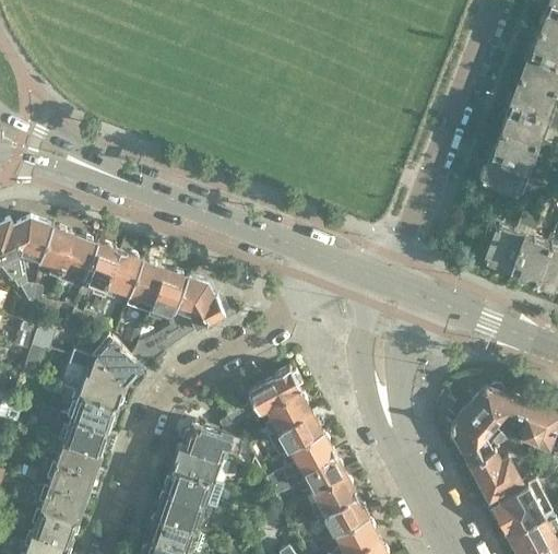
[(557,7),(550,4),(542,28),(557,35),(557,7)]
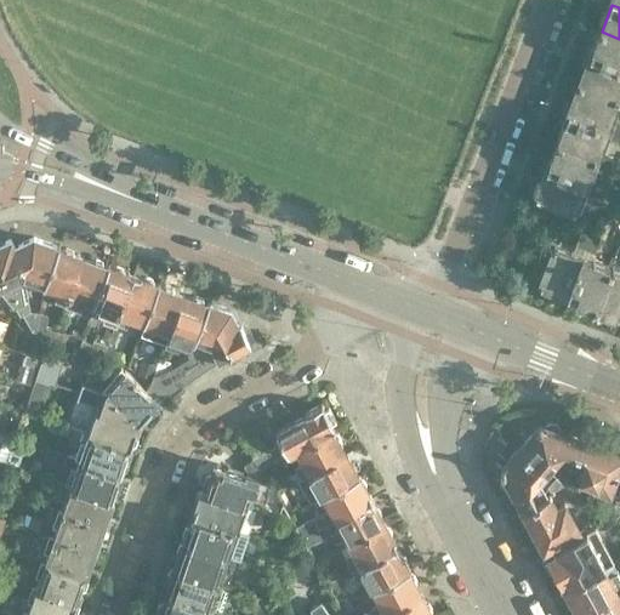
[(619,39),(602,32),(591,61),(619,72),(619,39)]
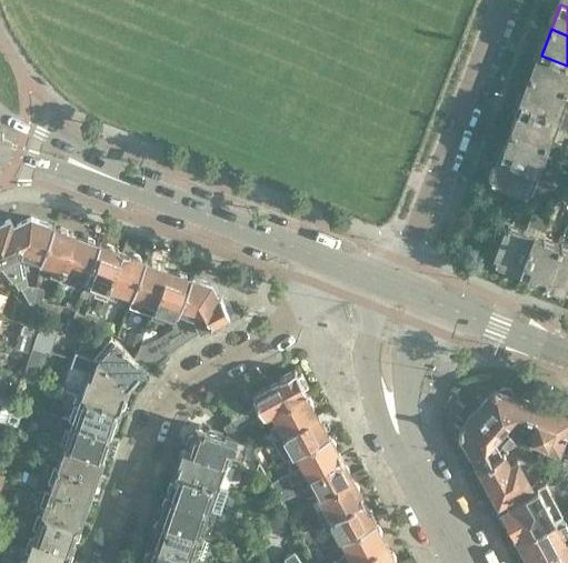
[(567,66),(541,56),(531,81),(567,96),(567,66)]
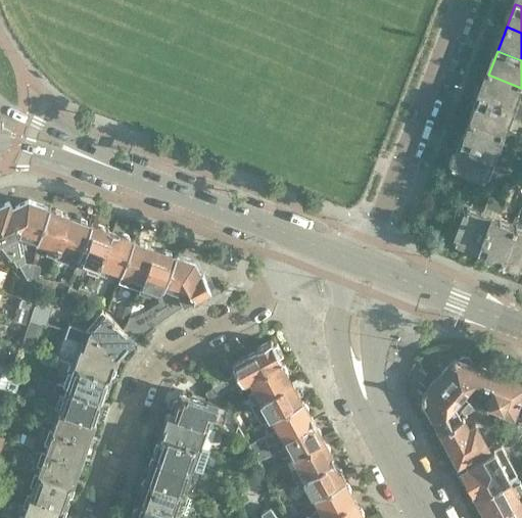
[(521,88),(488,75),(479,98),(514,111),(518,113),(521,114),(521,105),(517,103),(521,91),(521,88)]
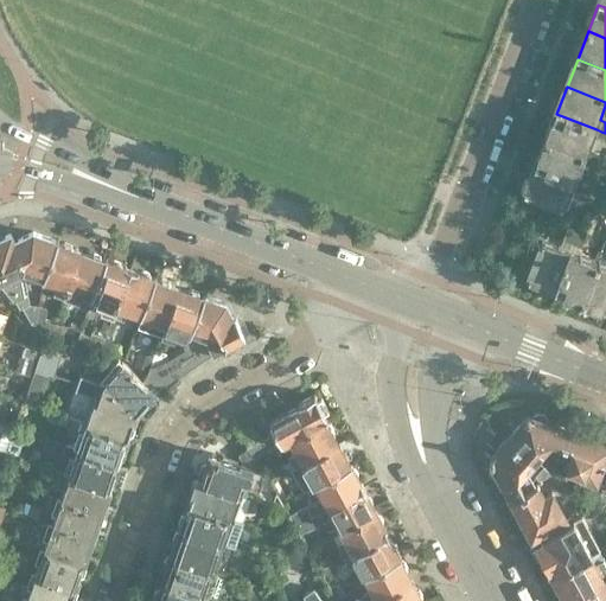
[(556,114),(546,141),(586,157),(597,129),(556,114)]
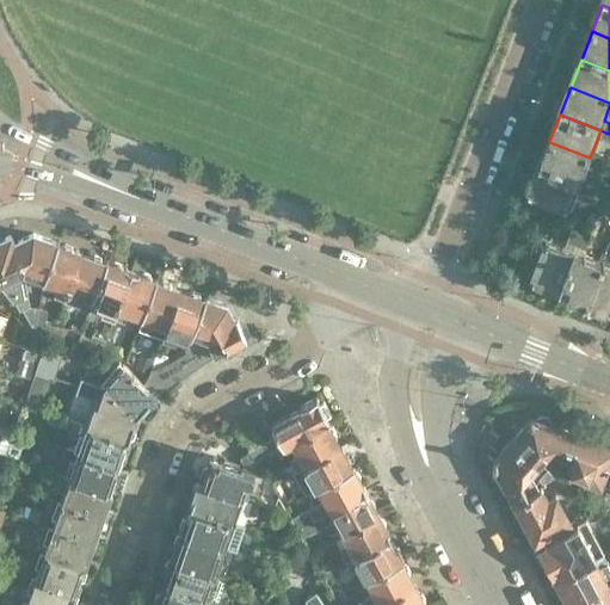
[(549,142),(542,161),(538,170),(578,186),(579,186),(581,181),(583,176),(590,158),(549,142)]
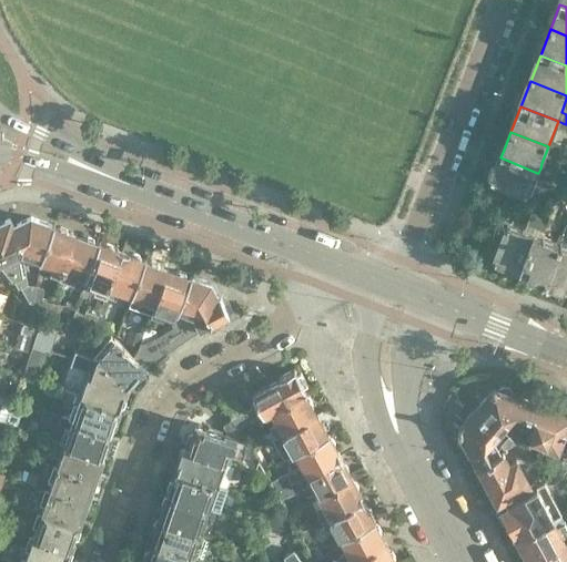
[(555,180),(538,173),(537,173),(500,157),(490,183),(527,197),(534,180),(552,187),(555,180)]
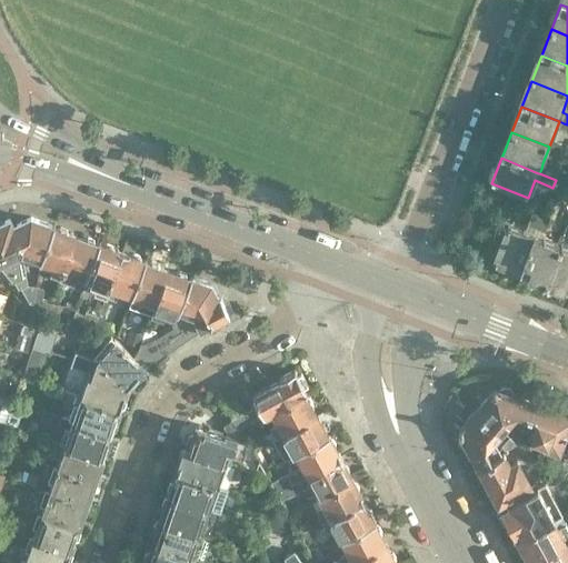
[(556,180),(560,170),(546,164),(541,174),(556,180)]
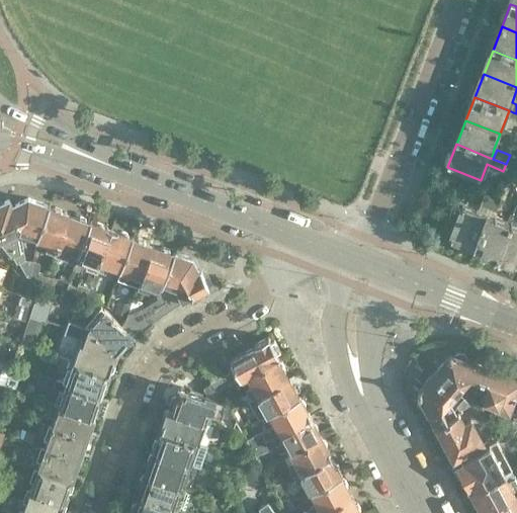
[(466,179),(463,186),(478,192),(480,184),(466,179)]
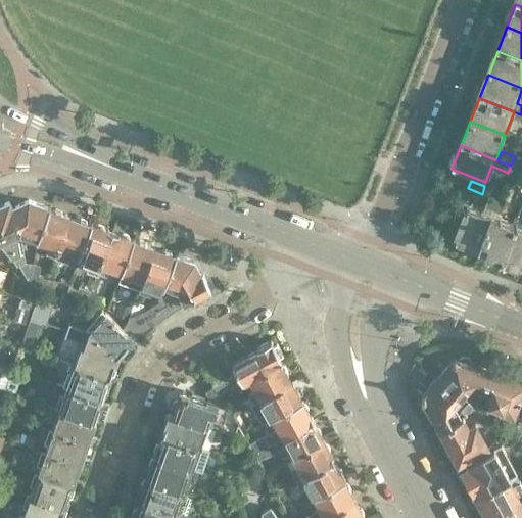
[(462,196),(465,189),(456,186),(454,193),(462,196)]
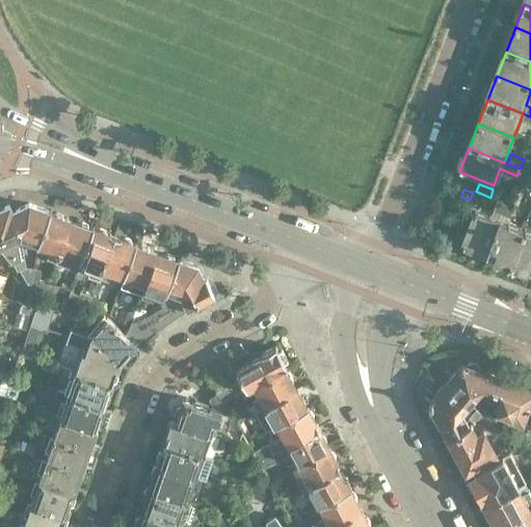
[(506,206),(498,203),(494,214),(502,217),(506,206)]
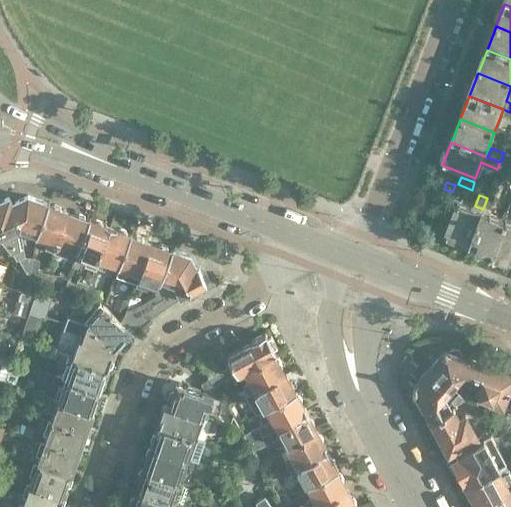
[(495,201),(487,198),(483,209),(491,212),(495,201)]
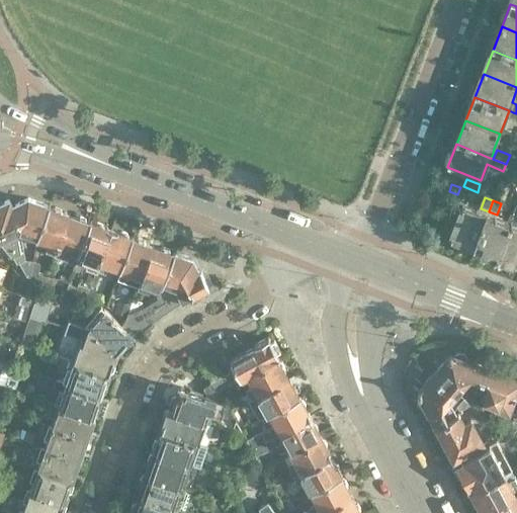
[(29,202),(13,210),(22,232),(39,238),(50,210),(29,202)]
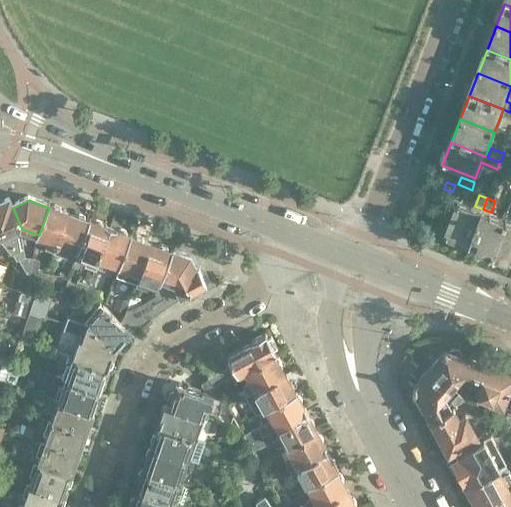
[(0,247),(9,259),(13,258),(16,264),(19,263),(24,257),(23,253),(20,233),(22,229),(13,208),(10,202),(0,206),(0,247)]
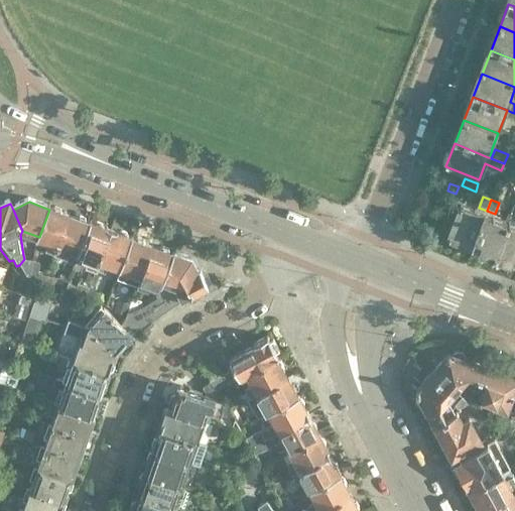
[(448,240),(472,249),(486,214),(476,211),(476,213),(461,207),(448,240)]
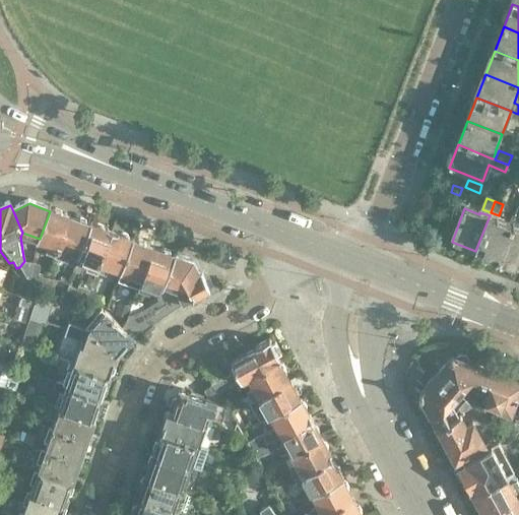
[(40,239),(38,245),(50,249),(47,256),(55,259),(55,257),(57,253),(57,252),(64,234),(70,218),(64,216),(63,214),(58,212),(56,213),(50,211),(40,239)]
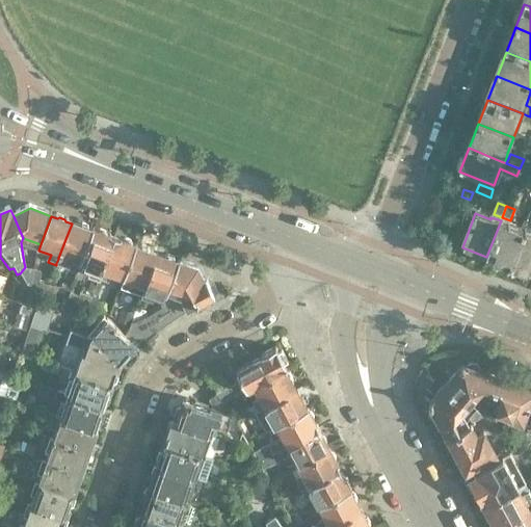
[(501,220),(486,257),(510,266),(524,231),(501,221),(501,220)]
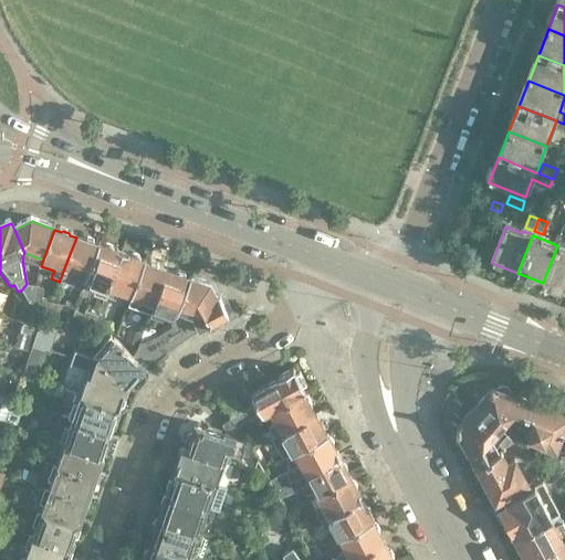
[(62,275),(60,280),(67,283),(75,286),(85,289),(87,282),(90,276),(93,267),(97,254),(101,246),(97,245),(96,245),(96,244),(95,243),(94,242),(91,241),(90,242),(89,242),(84,241),(76,238),(70,254),(62,274),(62,275)]
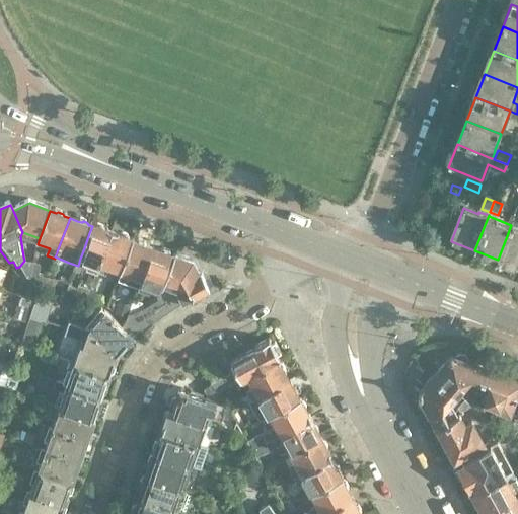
[(517,227),(511,225),(498,260),(517,267),(517,227)]
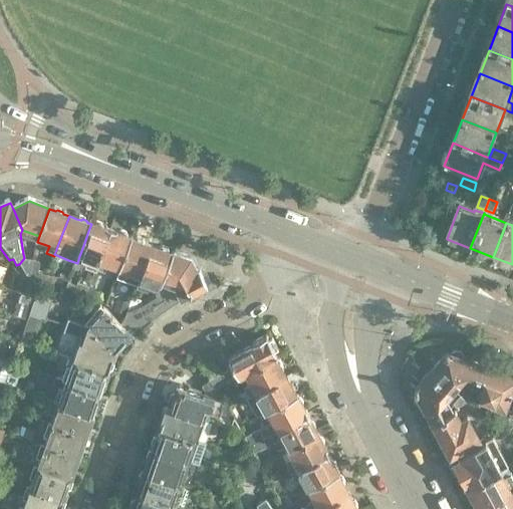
[(79,256),(77,263),(88,268),(96,271),(98,266),(98,264),(105,245),(111,232),(104,229),(103,228),(102,227),(100,226),(98,225),(96,225),(95,226),(91,224),(88,231),(84,243),(81,251),(79,256)]
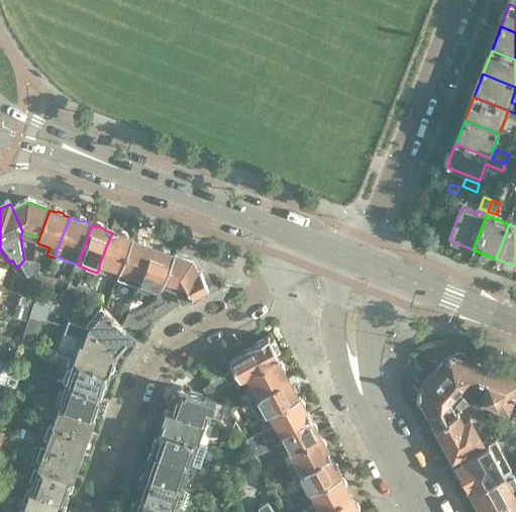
[(99,268),(97,273),(101,274),(111,279),(118,281),(120,274),(124,265),(127,257),(130,249),(131,245),(133,241),(131,240),(129,239),(128,238),(127,237),(125,236),(124,236),(122,236),(120,236),(119,235),(115,234),(112,233),(106,246),(99,266),(99,268)]
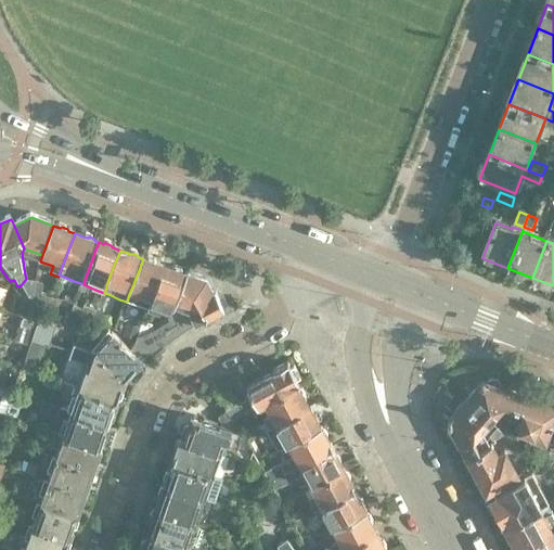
[(129,294),(127,302),(149,310),(152,303),(165,267),(157,264),(156,261),(152,260),(149,261),(143,259),(141,264),(140,268),(137,276),(133,284),(129,294)]
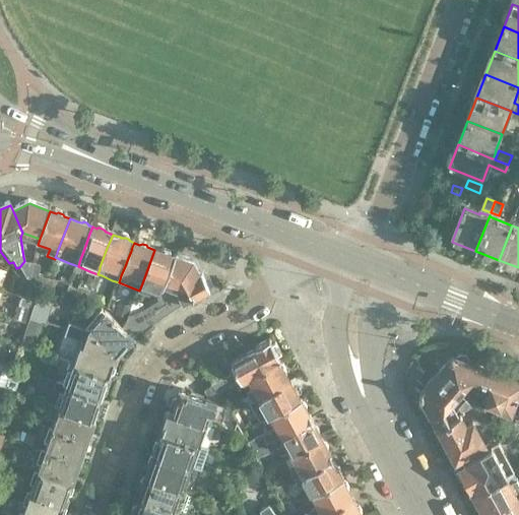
[(142,283),(139,291),(150,295),(159,299),(161,299),(164,292),(165,290),(176,258),(173,257),(172,255),(168,253),(165,254),(154,250),(142,283)]
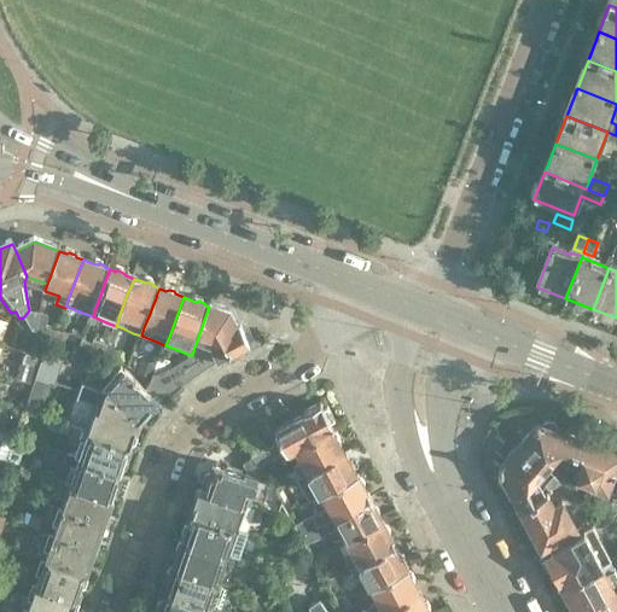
[(151,385),(167,397),(217,365),(251,349),(242,331),(239,332),(230,314),(209,307),(196,344),(195,347),(192,355),(190,355),(188,356),(172,365),(161,360),(156,373),(151,385)]
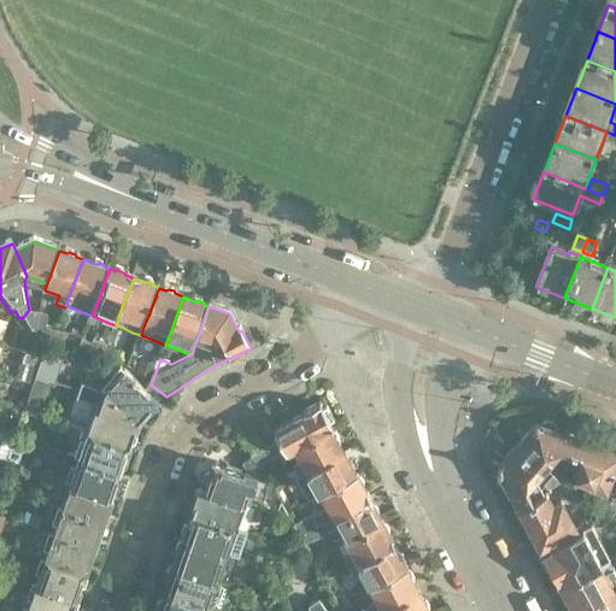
[(29,310),(23,317),(33,336),(36,336),(40,311),(29,310)]
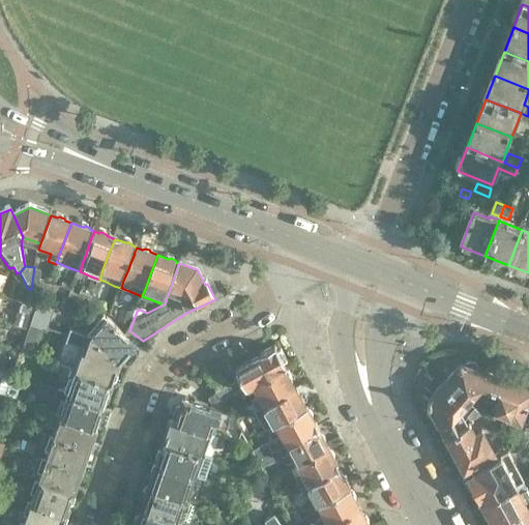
[(33,288),(40,291),(42,286),(34,283),(33,288)]
